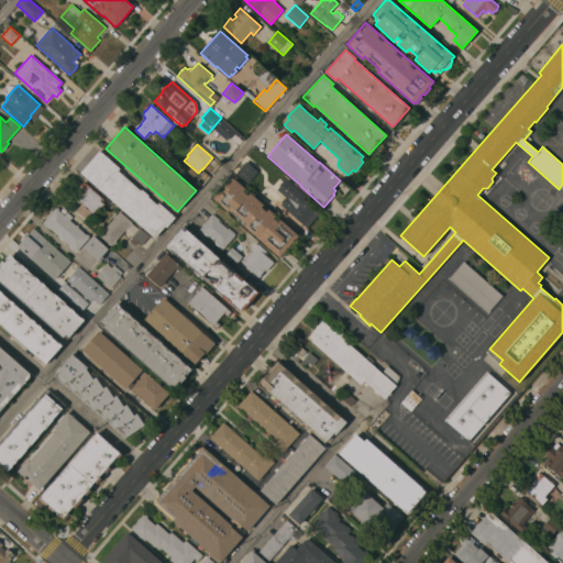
[(80,173),(100,150),(120,168),(118,170),(141,190),(142,189),(148,196),(148,197),(157,205),(158,202),(176,217),(167,228),(165,227),(155,239),(80,173)]
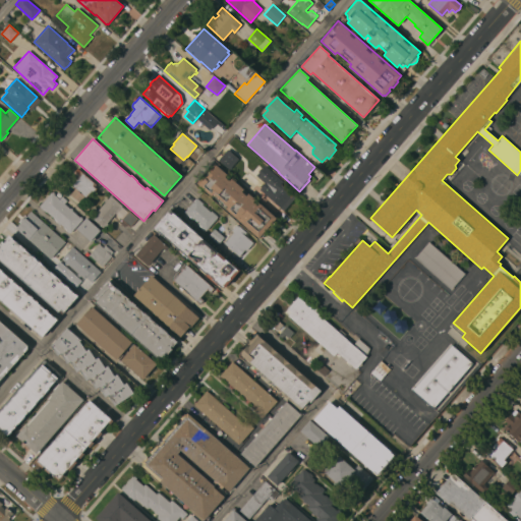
[(238,159),(229,170),(218,160),(227,150),(238,159)]
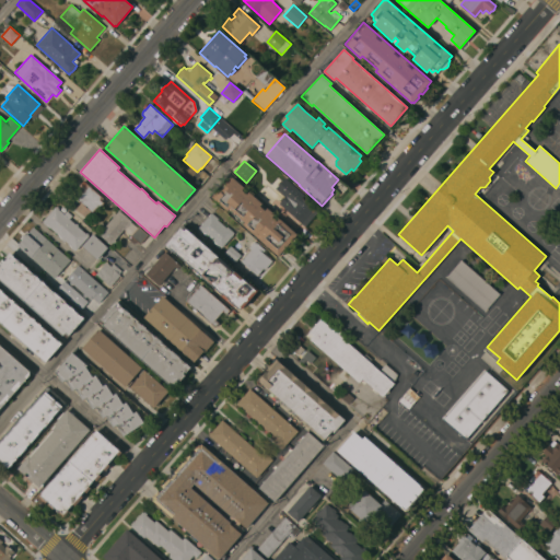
[(243,224),(245,222),(230,208),(226,211),(211,197),(213,195),(216,196),(225,185),(233,177),(244,187),(242,190),(246,195),(249,191),(263,203),(259,206),(265,210),(267,208),(275,214),(272,217),(277,221),(279,219),(298,234),(293,240),(294,241),(289,247),(288,245),(284,248),(287,249),(281,256),(279,255),(278,256),(243,224)]
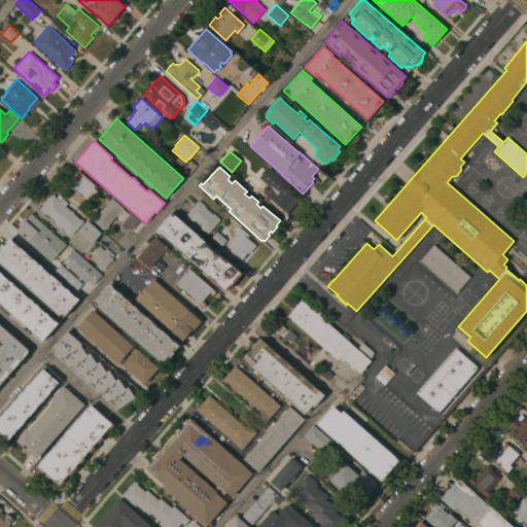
[(302,196),(287,213),(266,195),(272,188),(269,185),(267,188),(258,181),(261,179),(259,177),(268,167),(302,196)]
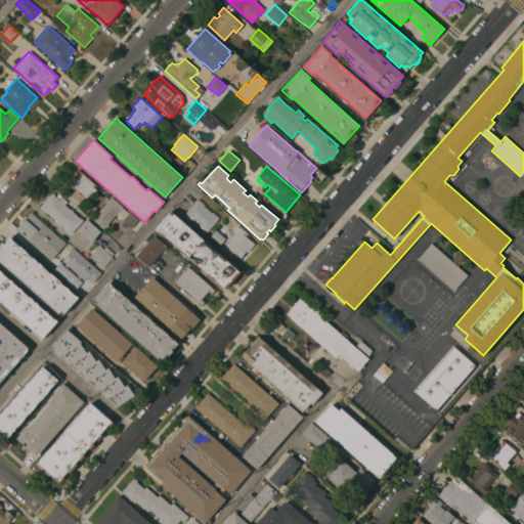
[(95,184),(93,186),(97,190),(92,197),(90,194),(86,199),(85,198),(80,204),(71,195),(76,189),(69,183),(72,180),(70,178),(78,169),(95,184)]
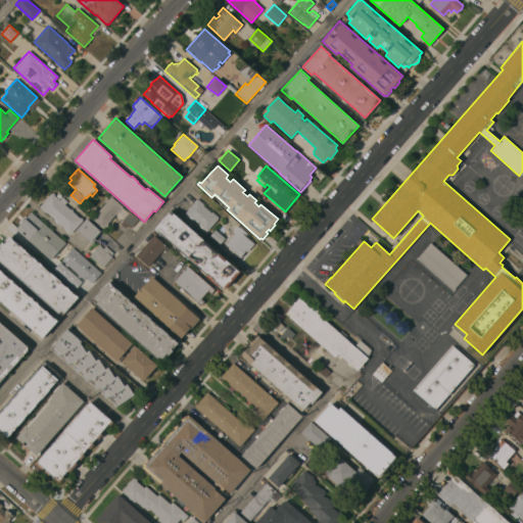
[(51,193),(52,193),(53,193),(55,194),(54,195),(59,200),(62,197),(67,201),(64,204),(70,209),(70,208),(73,210),(73,211),(80,219),(81,218),(83,220),(82,220),(83,221),(69,235),(67,233),(68,232),(60,225),(59,226),(57,224),(58,223),(43,209),(42,209),(40,207),(41,206),(40,206),(51,193)]
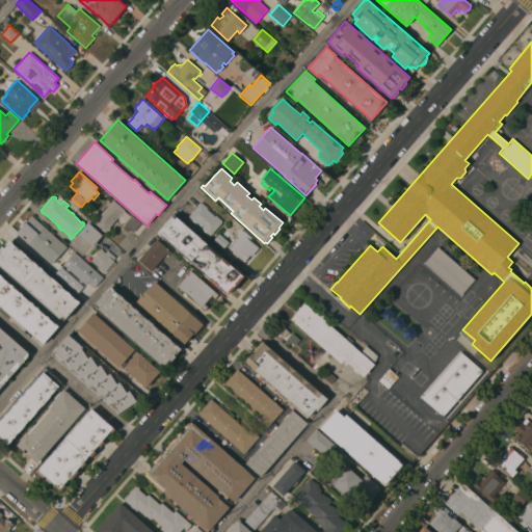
[(125,210),(123,212),(125,213),(123,216),(121,215),(105,233),(94,222),(107,207),(106,206),(109,203),(109,204),(112,200),(125,210)]
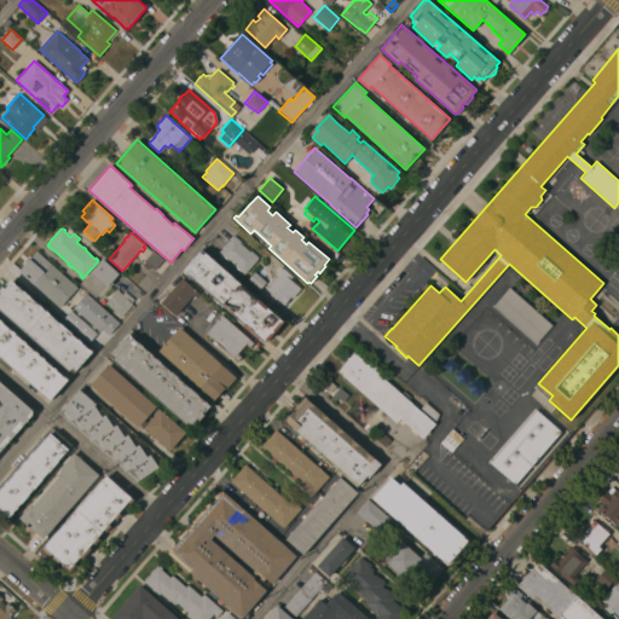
[(235,265),(236,264),(230,259),(229,260),(219,252),(233,235),(242,242),(241,243),(250,252),(252,250),(260,258),(244,275),(235,265)]
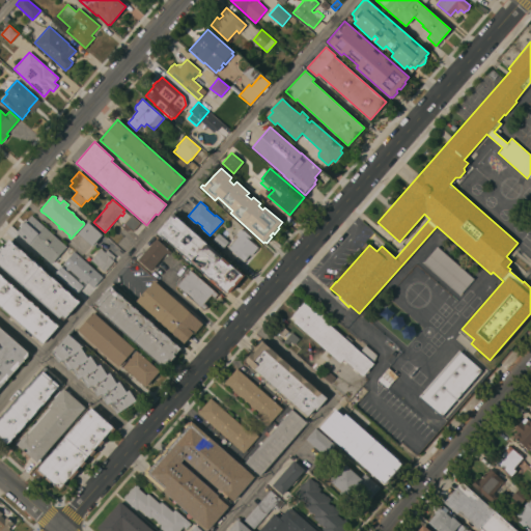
[(228,294),(227,292),(227,294),(222,289),(221,290),(208,280),(210,279),(158,231),(173,214),(242,274),(243,273),(245,275),(228,294)]
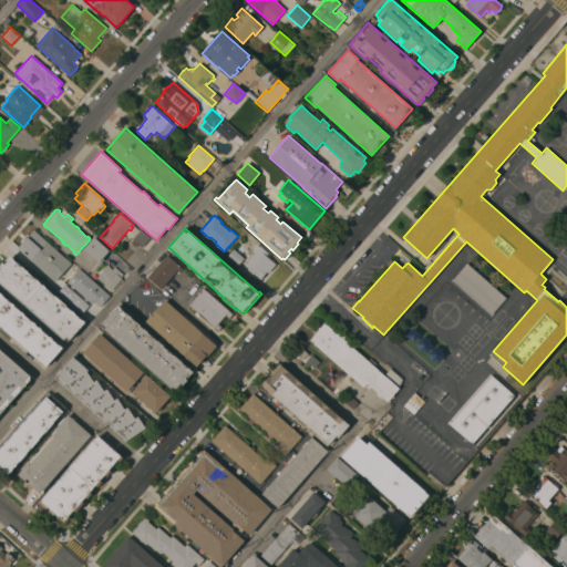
[(150,237),(138,249),(130,241),(141,229),(150,237)]
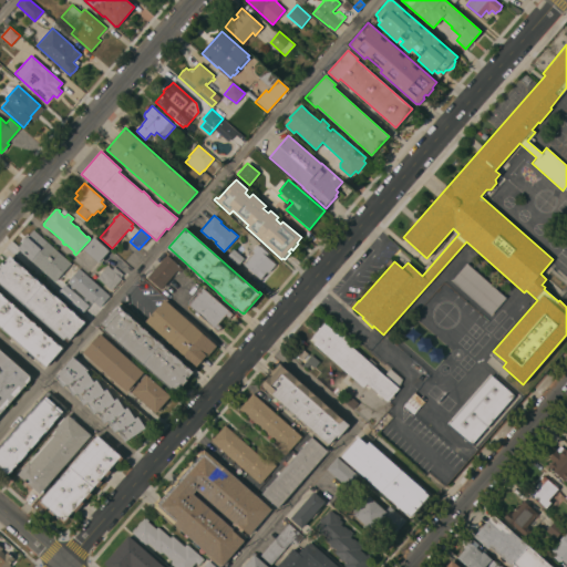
[(71,264),(63,272),(65,275),(62,278),(60,276),(55,282),(18,248),(22,243),(21,241),(27,234),(28,236),(33,230),(71,264)]
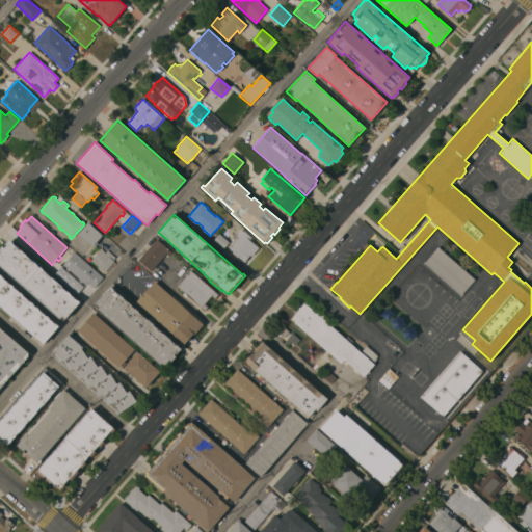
[(102,235),(96,242),(98,243),(95,246),(94,245),(92,246),(78,234),(87,222),(102,235)]
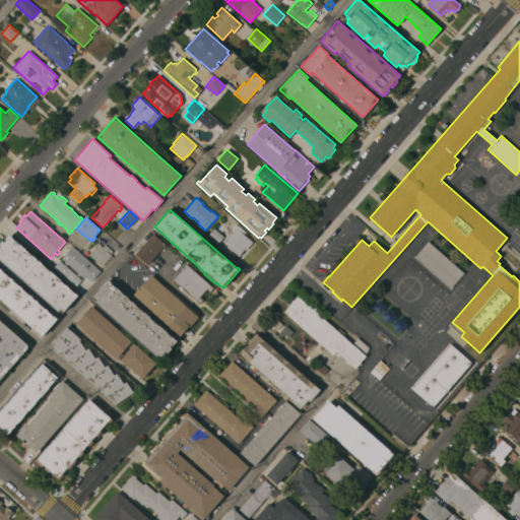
[(223,243),(233,232),(231,230),(236,224),(238,226),(239,225),(246,232),(244,235),(253,243),(246,251),(245,250),(239,256),(223,243)]
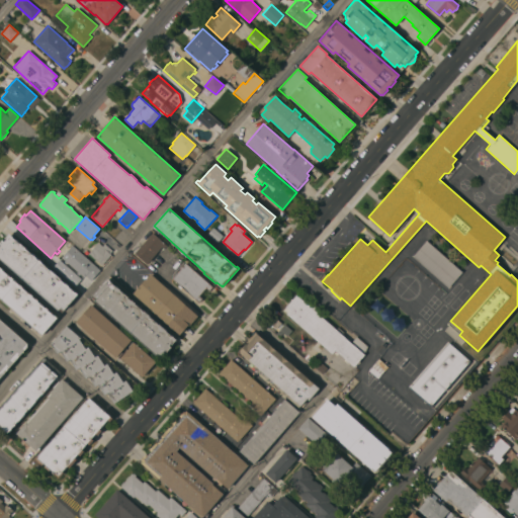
[(0,258),(0,242),(2,240),(4,241),(6,239),(4,238),(9,233),(13,237),(12,237),(19,243),(20,243),(26,248),(26,249),(32,254),(36,257),(35,258),(38,260),(38,259),(41,262),(50,270),(51,269),(61,278),(60,279),(65,283),(66,283),(78,294),(64,311),(61,308),(58,311),(0,258)]
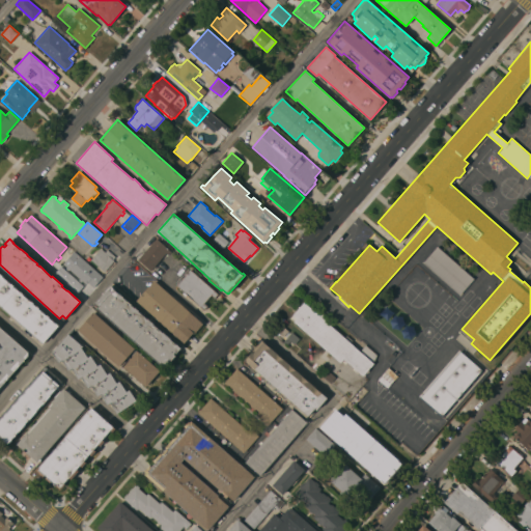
[(157,239),(170,252),(168,255),(166,253),(150,271),(138,259),(157,239)]
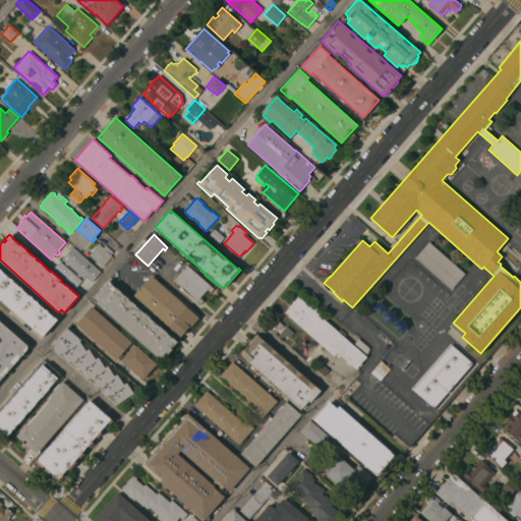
[(465,274),(451,289),(415,257),(428,241),(465,274)]
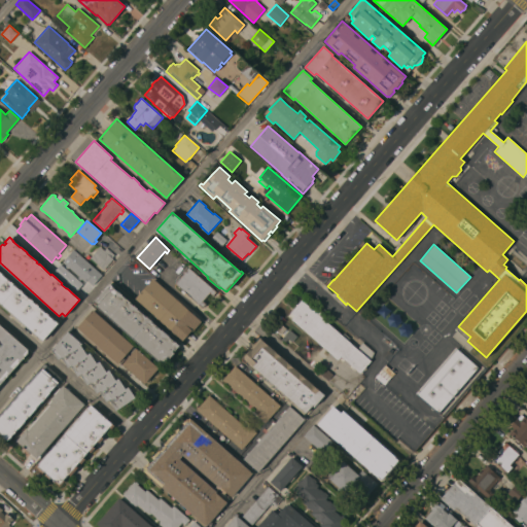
[(104,270),(97,264),(90,258),(100,246),(104,250),(106,248),(114,255),(112,257),(113,258),(104,270)]
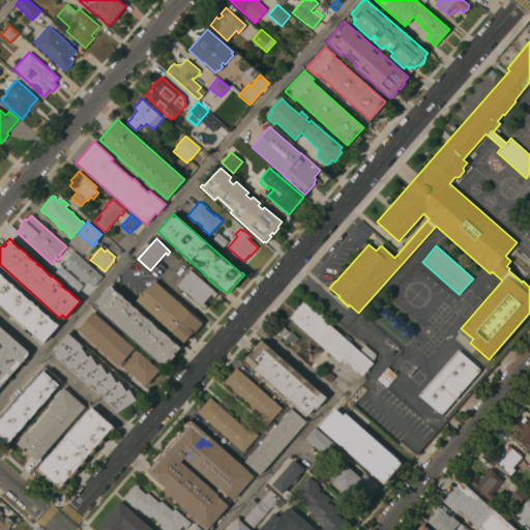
[(102,276),(93,287),(87,282),(86,284),(82,281),(81,282),(78,280),(80,278),(69,269),(68,270),(65,268),(66,266),(62,263),(74,251),(102,276)]
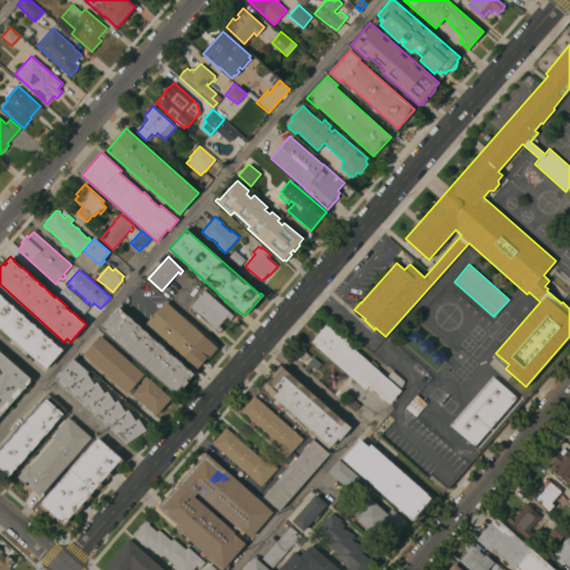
[(89,307),(82,315),(58,294),(65,285),(89,307)]
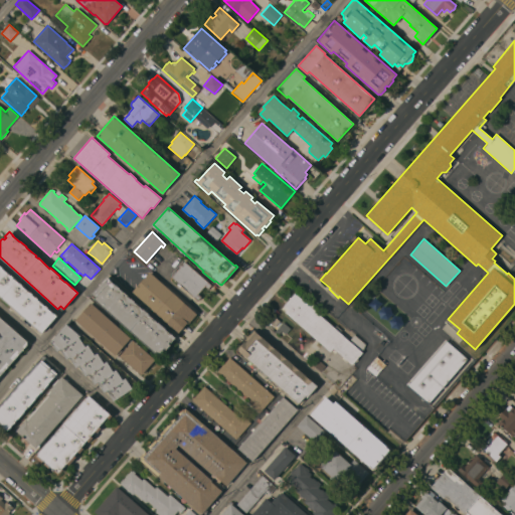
[(211,285),(208,289),(205,286),(197,295),(201,297),(198,301),(171,278),(184,262),(211,285)]
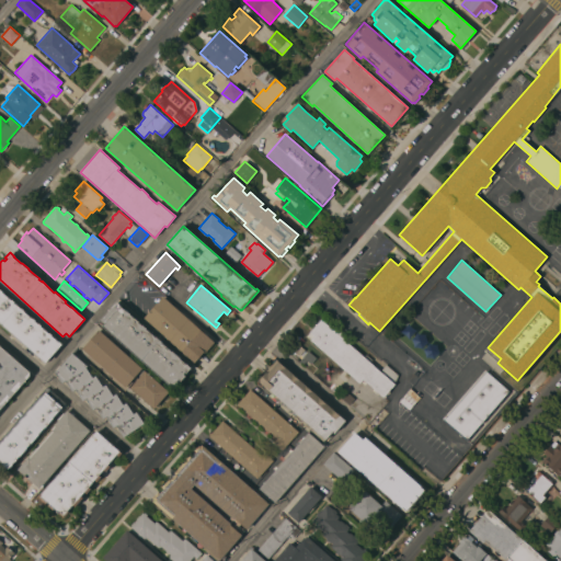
[(0,323),(0,289),(3,292),(2,293),(11,300),(12,299),(14,302),(21,308),(24,311),(32,319),(33,318),(36,321),(35,321),(38,323),(42,325),(41,327),(48,333),(49,332),(53,335),(52,335),(58,342),(59,341),(63,344),(46,364),(0,323)]
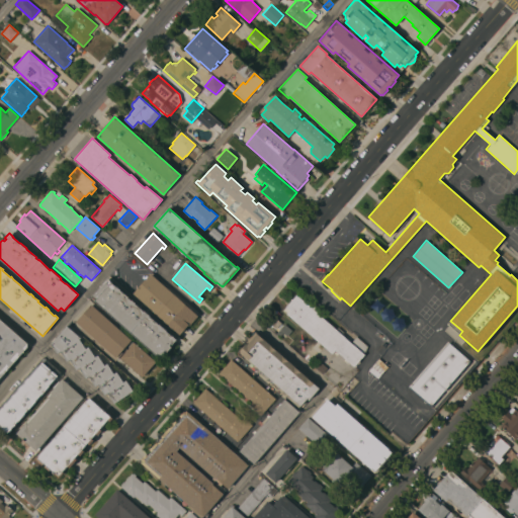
[(133,293),(150,273),(198,316),(189,326),(188,325),(180,335),(133,293)]
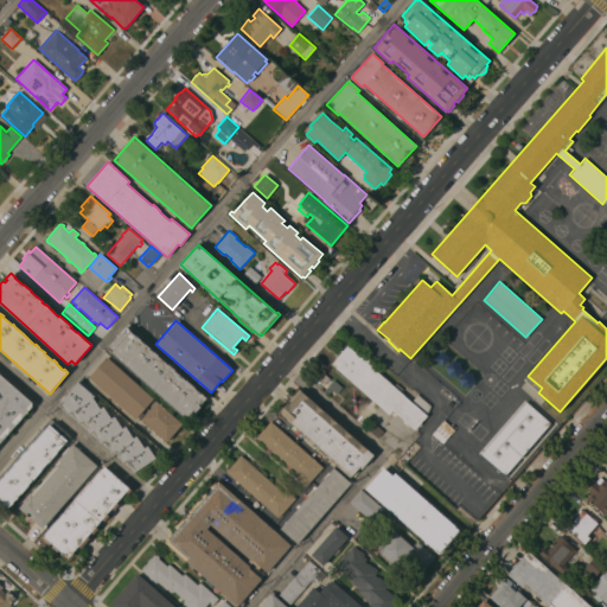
[(110,352),(113,350),(109,346),(126,326),(129,330),(128,330),(136,337),(136,336),(140,339),(146,345),(147,345),(149,347),(154,352),(154,351),(159,355),(158,356),(168,365),(168,364),(176,370),(176,371),(185,381),(186,379),(195,387),(195,388),(206,398),(202,404),(200,403),(199,406),(200,407),(196,413),(193,411),(192,413),(193,414),(189,419),(184,414),(183,416),(110,352)]
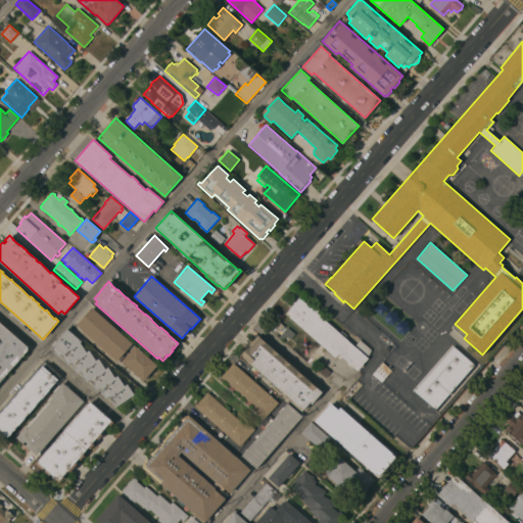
[(315,311),(317,308),(321,312),(319,315),(339,332),(341,330),(347,335),(345,338),(368,359),(358,371),(338,353),(335,358),(289,317),(292,314),(288,311),(299,297),(315,311)]
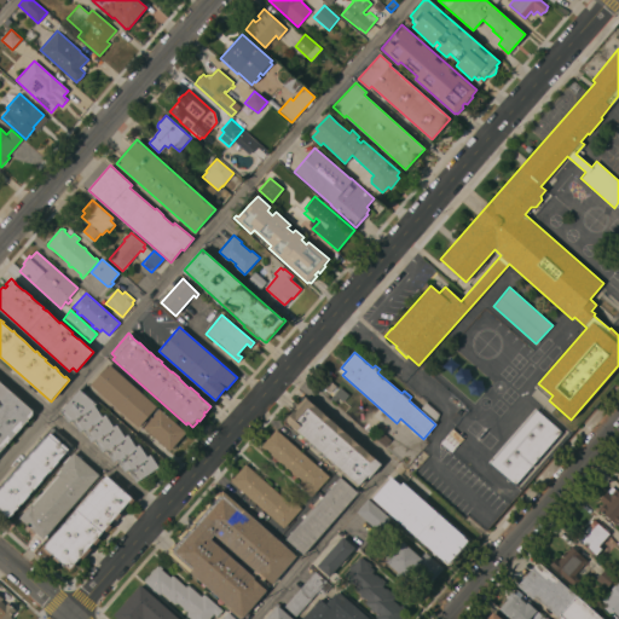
[(157,406),(138,428),(90,385),(109,364),(157,406)]
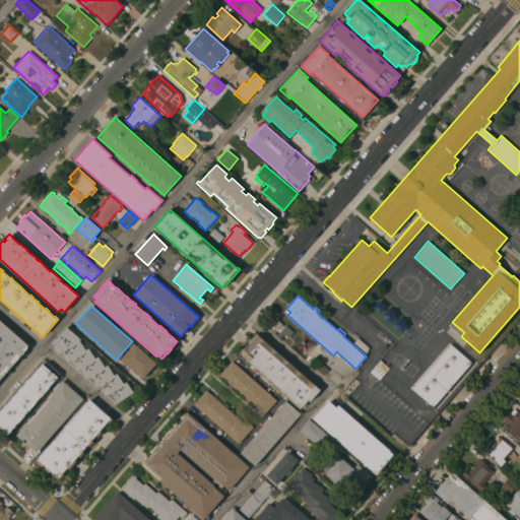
[(0,379),(0,319),(27,344),(27,348),(0,379)]
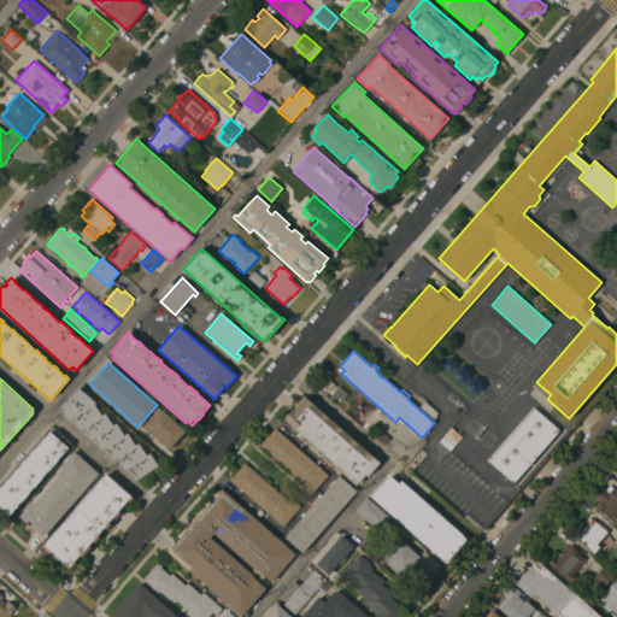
[(103,415),(105,413),(113,425),(117,423),(124,435),(128,433),(136,445),(139,444),(147,456),(151,453),(158,466),(136,481),(129,468),(125,470),(117,458),(115,460),(106,448),(103,450),(95,438),(92,440),(83,428),(80,430),(72,418),(69,421),(62,409),(80,388),(97,403),(94,404),(103,415)]
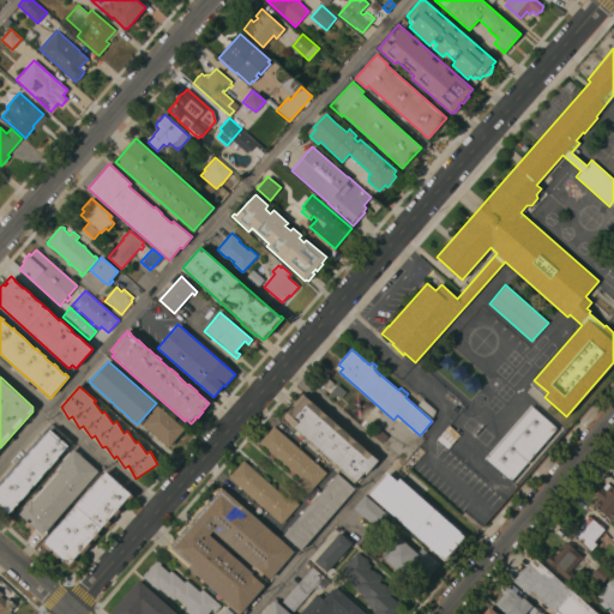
[(281,419),(304,393),(378,461),(367,473),(365,470),(356,481),(354,483),(281,419)]
